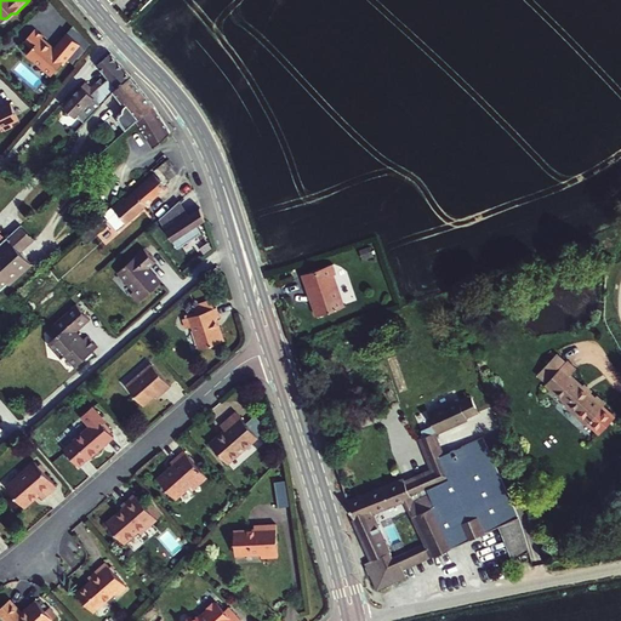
[(67,35),(53,50),(51,52),(47,50),(47,46),(41,40),(43,39),(44,36),(35,30),(26,43),(33,49),(28,55),(45,70),(46,68),(53,74),(63,63),(64,64),(80,47),(67,35)]
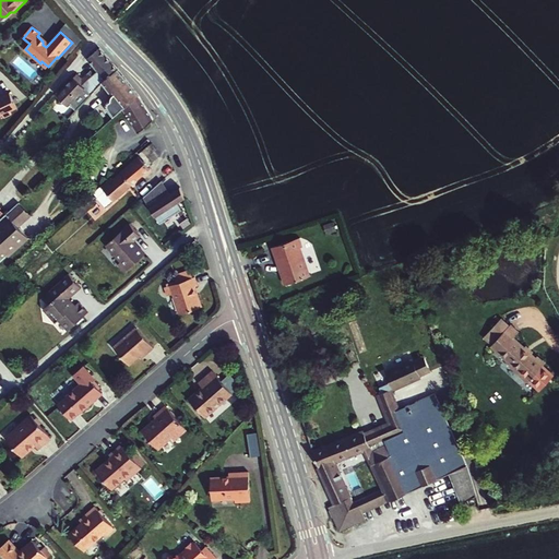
[(48,45),(38,35),(37,36),(43,42),(43,45),(46,47),(48,45)]
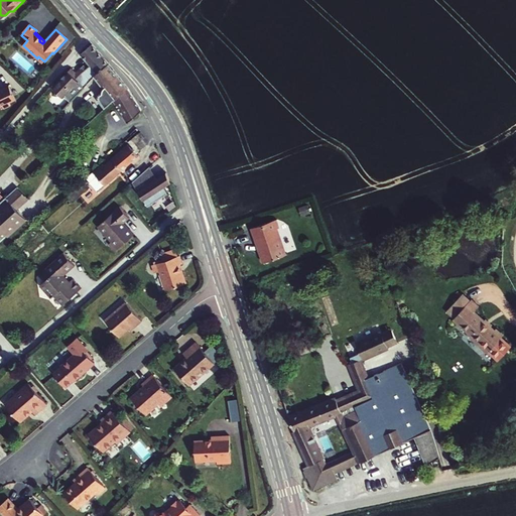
[(63,95),(71,101),(94,77),(96,75),(108,65),(92,44),(91,45),(81,54),(90,66),(84,71),(82,71),(80,72),(77,74),(72,69),(54,87),(56,90),(57,96),(63,95)]
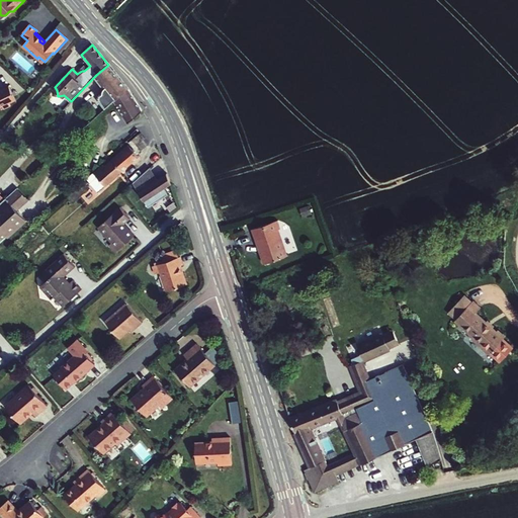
[(37,59),(23,46),(21,47),(41,65),(45,62),(38,57),(37,59)]
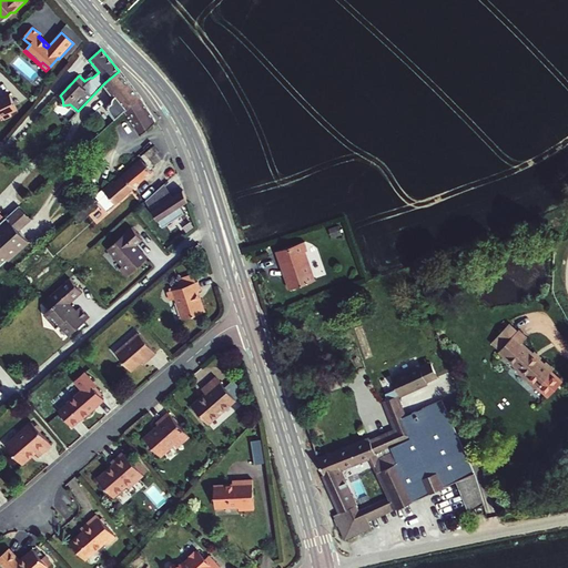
[(140,99),(119,71),(105,82),(103,84),(114,99),(113,99),(113,100),(112,101),(112,102),(112,103),(112,104),(107,108),(109,110),(107,112),(113,122),(124,112),(140,99)]
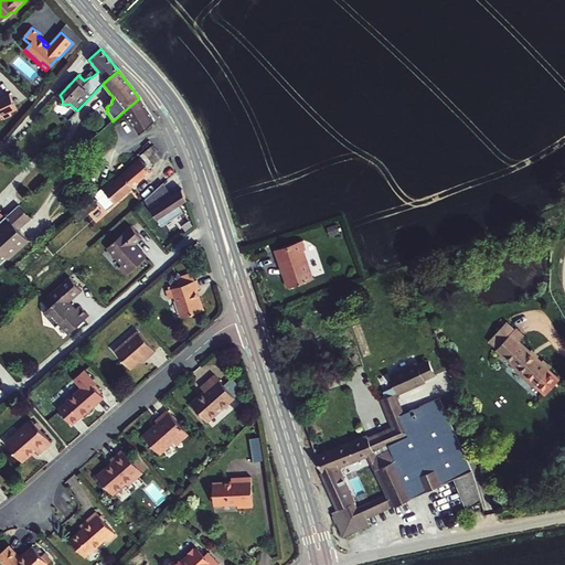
[(0,118),(3,117),(4,120),(12,117),(11,114),(18,110),(10,95),(0,99),(0,118)]
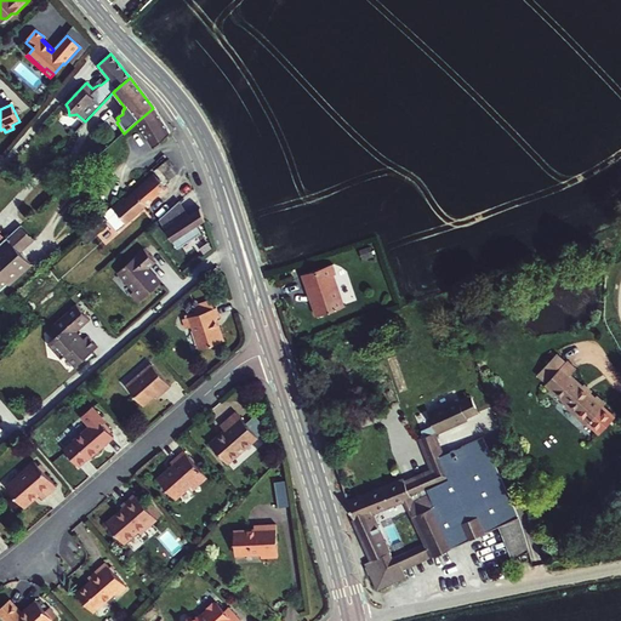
[(153,108),(136,123),(152,149),(170,134),(153,108)]
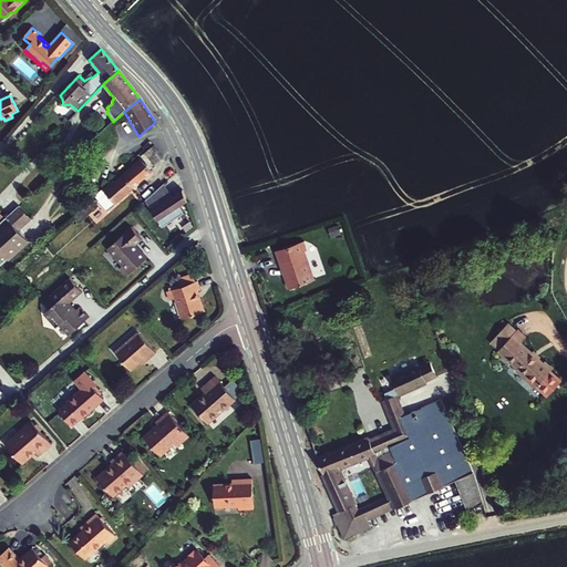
[(140,156),(151,168),(161,161),(155,154),(158,152),(153,145),(140,156)]
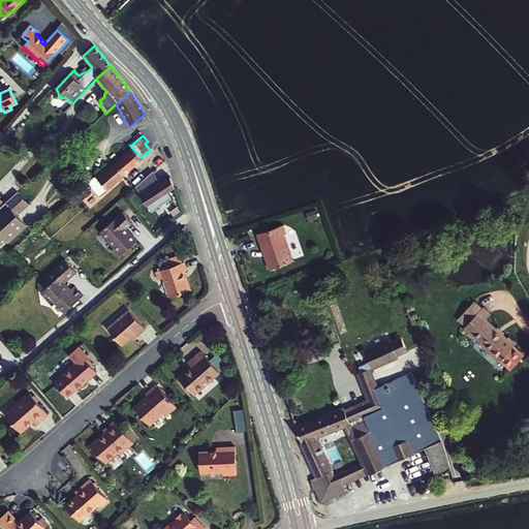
[(130,149),(111,165),(121,179),(142,160),(130,149)]
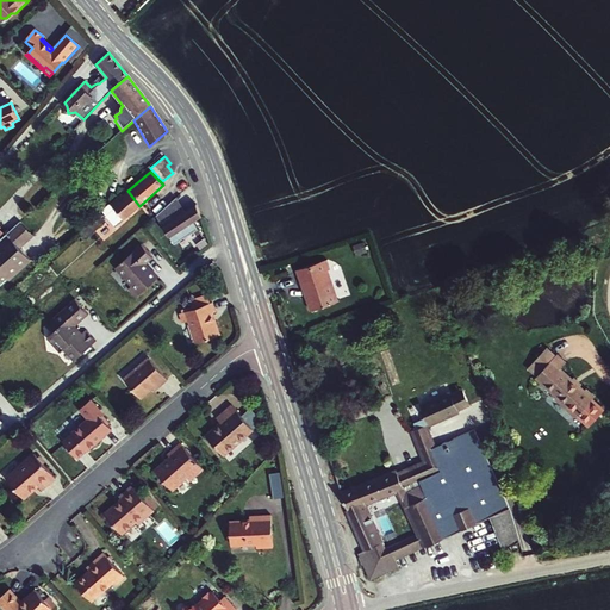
[(110,204),(101,211),(116,226),(139,206),(128,191),(111,205),(110,204)]
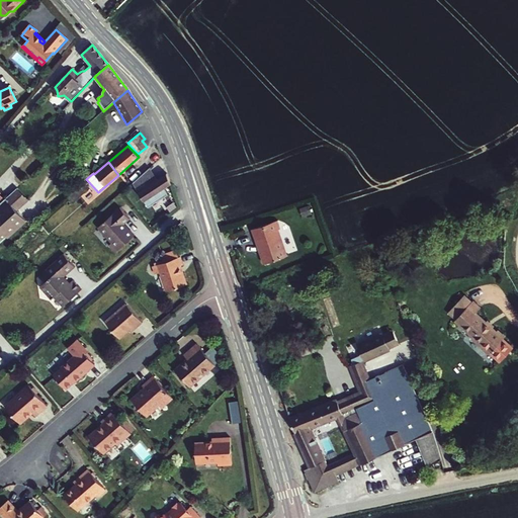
[(154,182),(147,170),(133,182),(148,206),(167,194),(164,188),(170,184),(165,175),(154,182)]
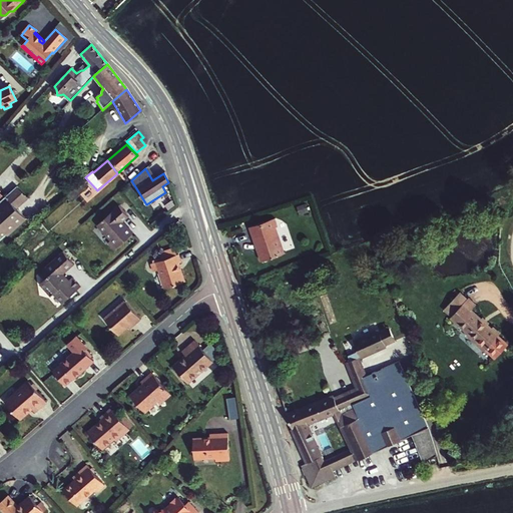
[(78,186),(67,196),(72,202),(88,187),(84,183),(79,188),(78,186)]
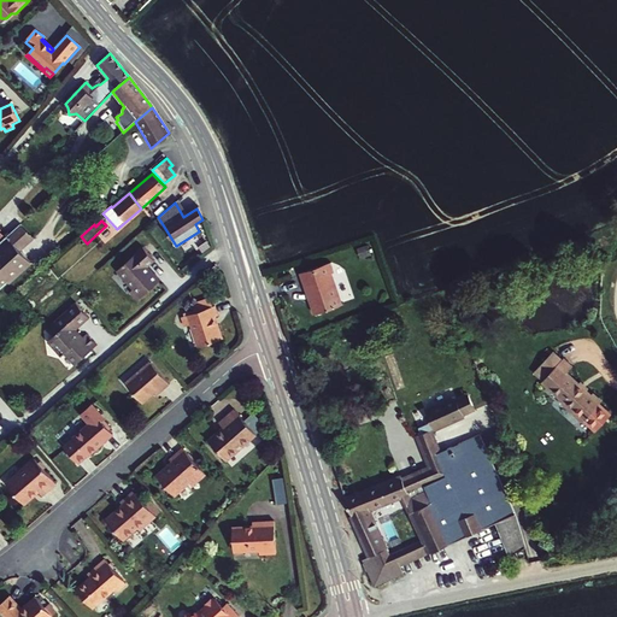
[(33,240),(19,225),(7,235),(18,247),(16,248),(19,252),(33,240)]
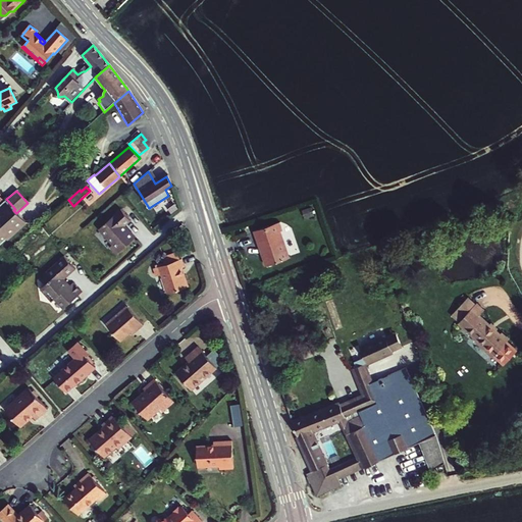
[(0,205),(0,245),(6,241),(25,223),(16,213),(13,210),(15,209),(6,199),(2,204),(0,205)]
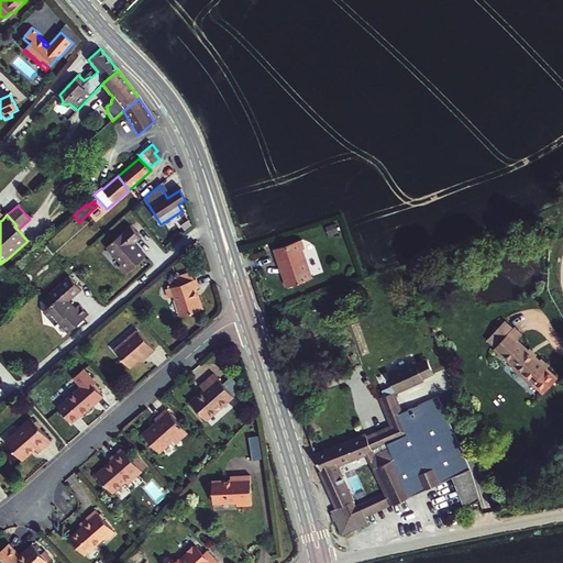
[(337,222),(326,225),(329,236),(340,233),(337,222)]
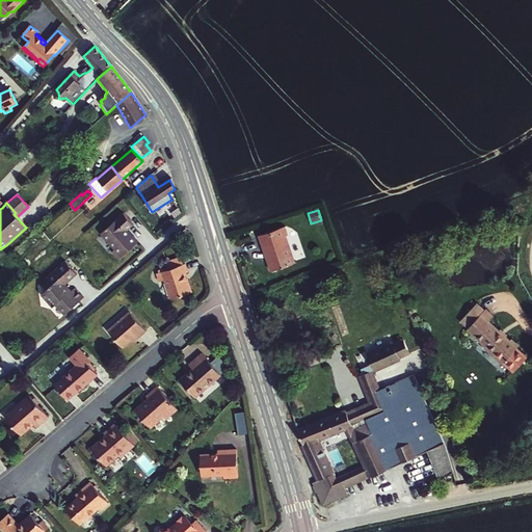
[(123,214),(100,234),(113,250),(111,253),(118,260),(136,243),(126,231),(133,224),(123,214)]
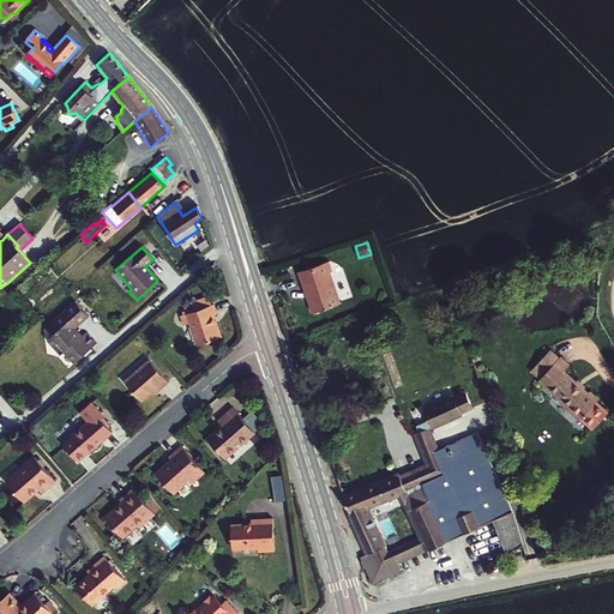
[(326,260),(299,270),(313,312),(341,302),(330,271),(326,260)]
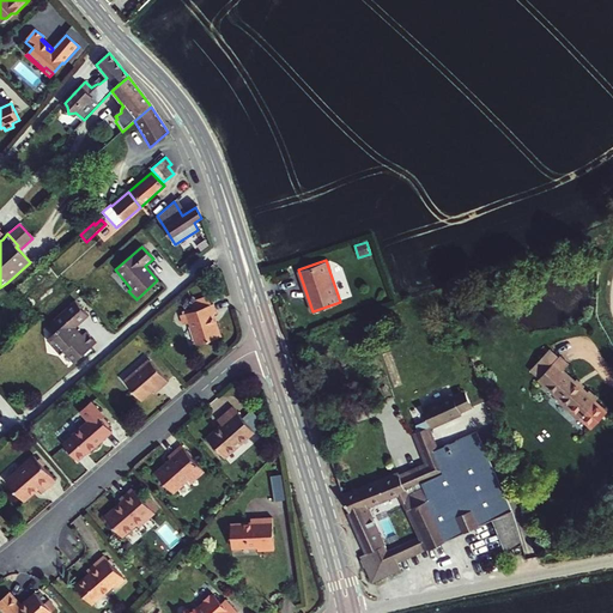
[(212,263),(204,271),(212,279),(220,272),(212,263)]
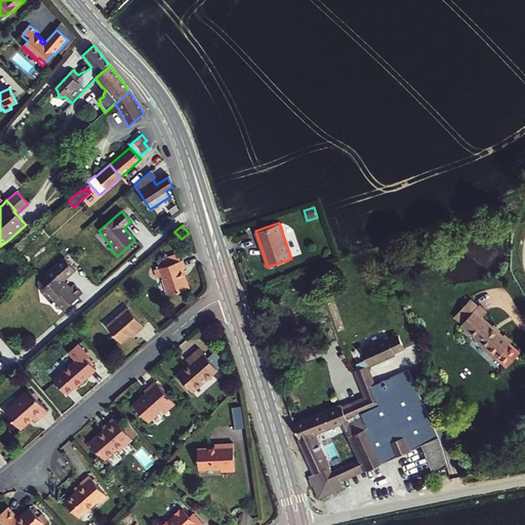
[(164,259),(166,267),(182,261),(178,254),(164,259)]
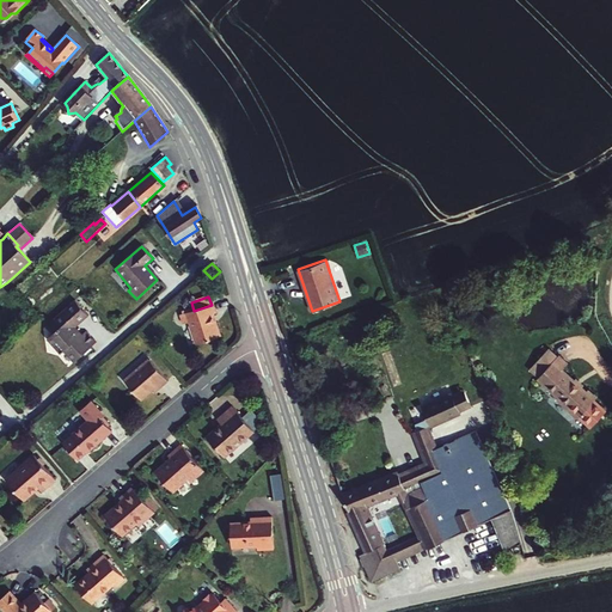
[(73,361),(81,354),(84,356),(92,349),(90,347),(95,342),(85,331),(80,336),(73,328),(87,316),(75,301),(48,325),(54,332),(48,338),(60,353),(63,349),(73,361)]
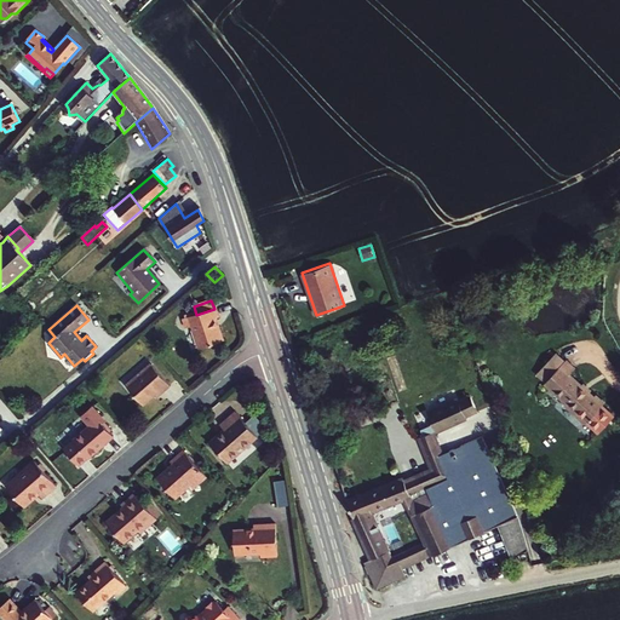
[(217,308),(214,309),(196,315),(182,320),(185,329),(191,328),(199,349),(224,340),(216,319),(220,317),(217,308)]
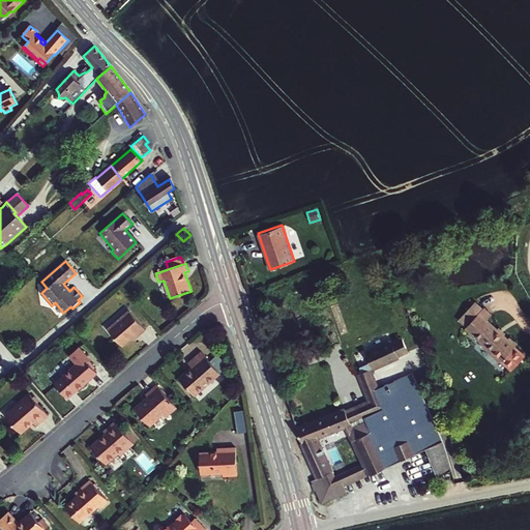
[(489,310),(472,327),(479,334),(477,336),(495,353),(494,355),(503,364),(505,362),(512,370),(529,354),(522,347),(520,349),(499,329),(505,323),(497,316),(496,317),(489,310)]
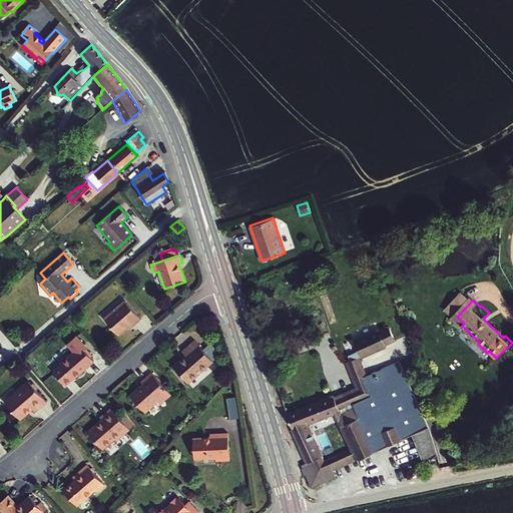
[(124,301),(103,320),(117,336),(127,328),(131,324),(133,326),(140,319),(124,301)]
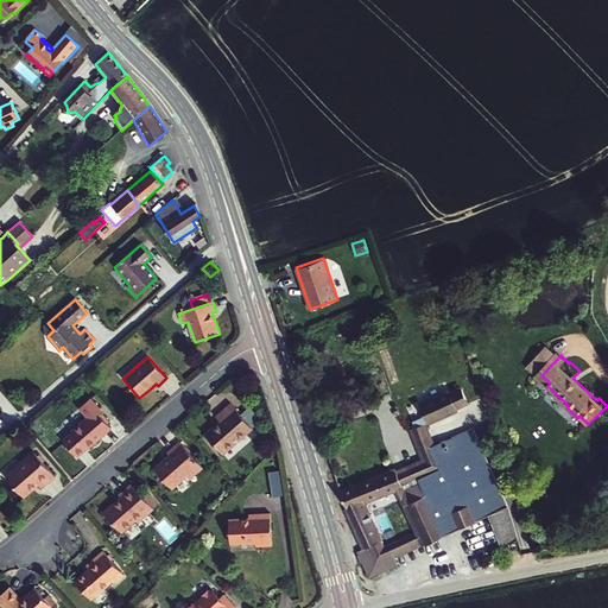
[(424,400),(432,422),(477,406),(470,384),(424,400)]
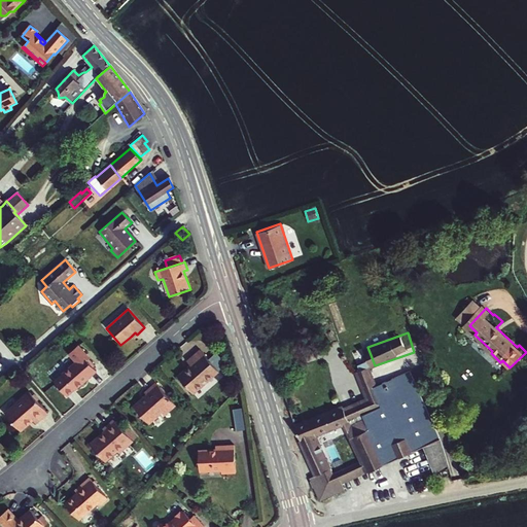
[(62,375),(54,382),(66,396),(74,389),(75,389),(97,371),(88,360),(89,359),(77,346),(69,354),(76,361),(62,375)]
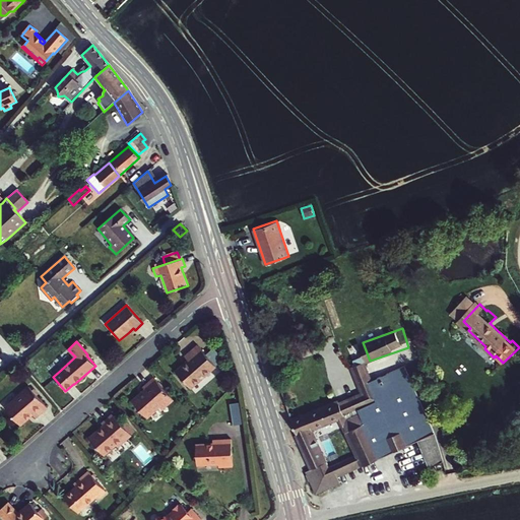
[(188,361),(176,372),(190,389),(215,366),(197,346),(185,358),(188,361)]
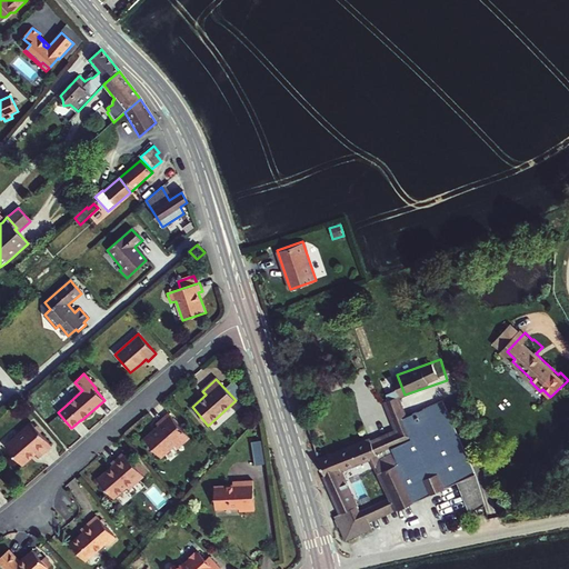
[(407,420),(406,417),(397,396),(383,400),(393,425),(407,420)]
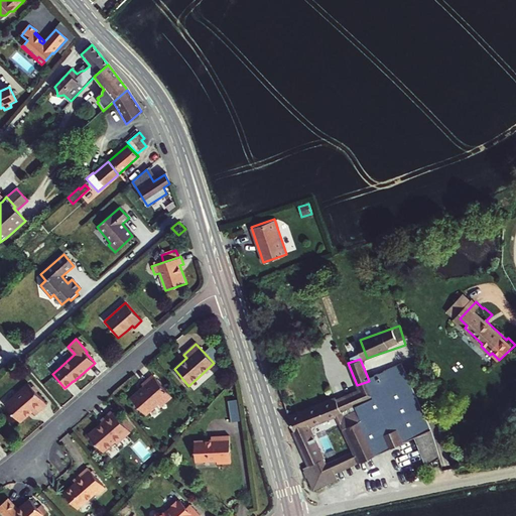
[(358,462),(411,437),(423,464),(437,458),(427,429),(398,364),(368,378),(369,381),(357,385),(363,400),(375,395),(375,396),(354,405),(356,410),(350,412),(343,395),(289,416),(293,427),(310,466),(303,469),(313,490),(338,479),(335,473),(333,467),(356,457),(358,462)]
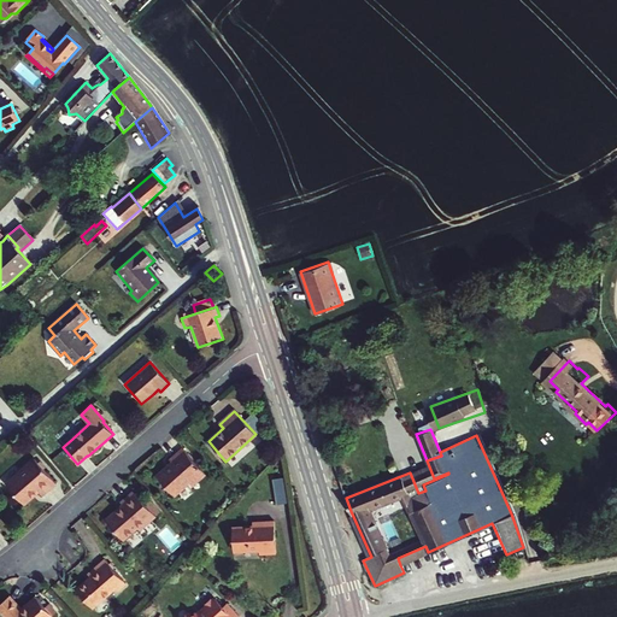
[(170,462),(172,463),(157,476),(174,495),(189,482),(192,486),(205,474),(183,450),(170,462)]
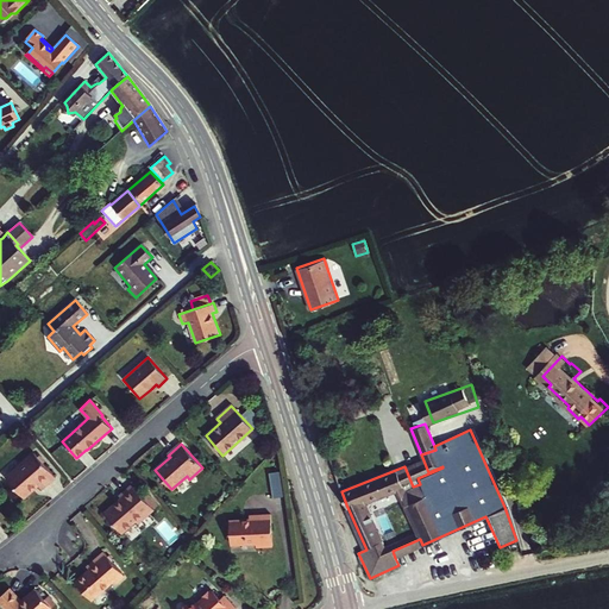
[(35,453),(6,477),(24,498),(39,487),(41,489),(55,476),(35,453)]
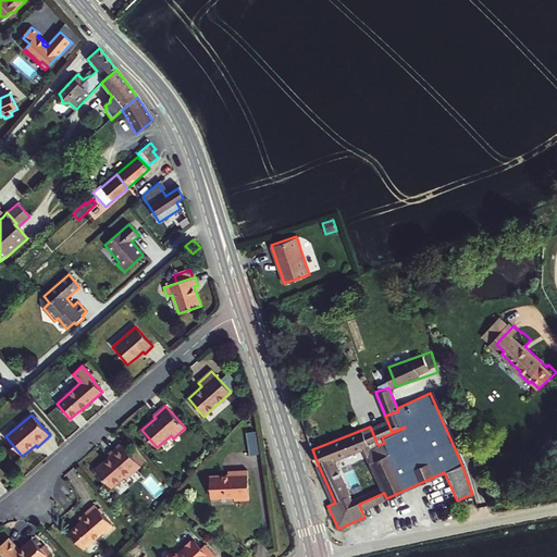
[(260,430),(250,430),(251,454),(261,453),(260,430)]
